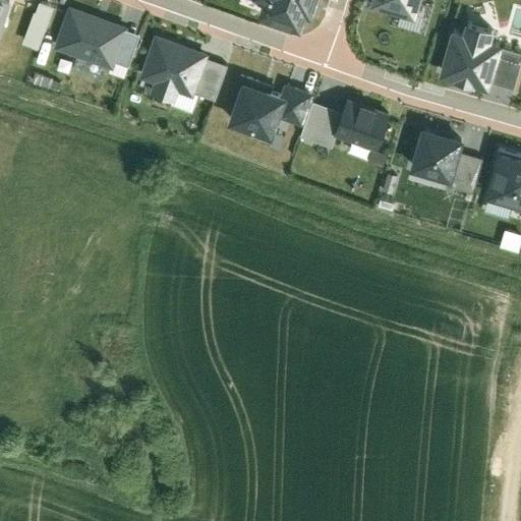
[(0,0),(0,31),(10,0),(0,0)]
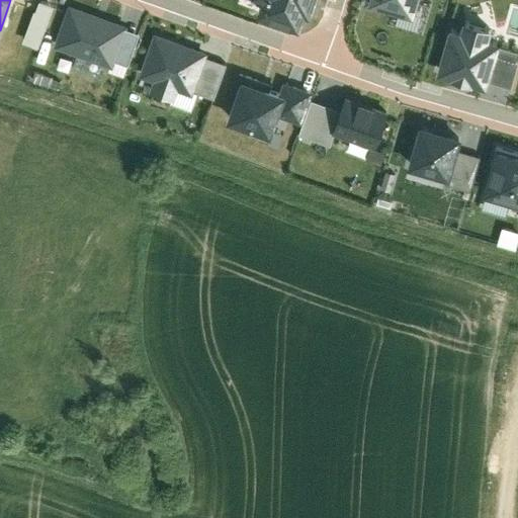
[(261,0),(258,11),(304,27),(309,12),(314,14),(318,0),(261,0)]
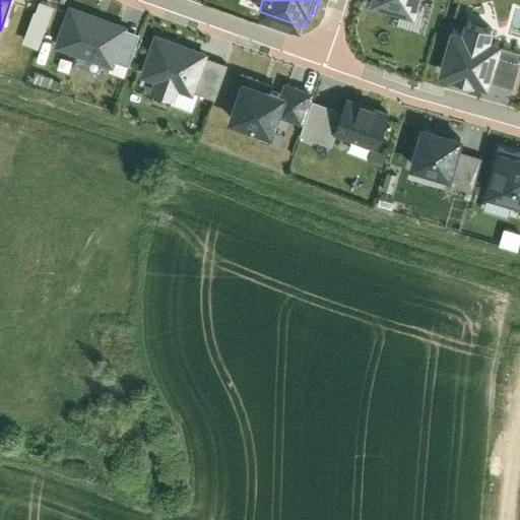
[(369,0),(368,6),(414,19),(419,0),(369,0)]
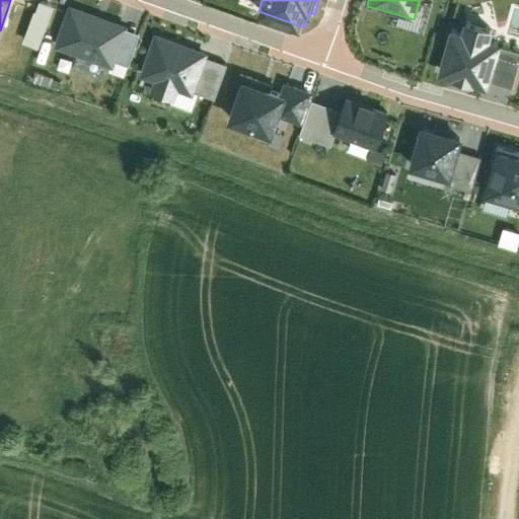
[(124,28),(67,8),(52,51),(108,71),(112,63),(123,31),(124,28)]
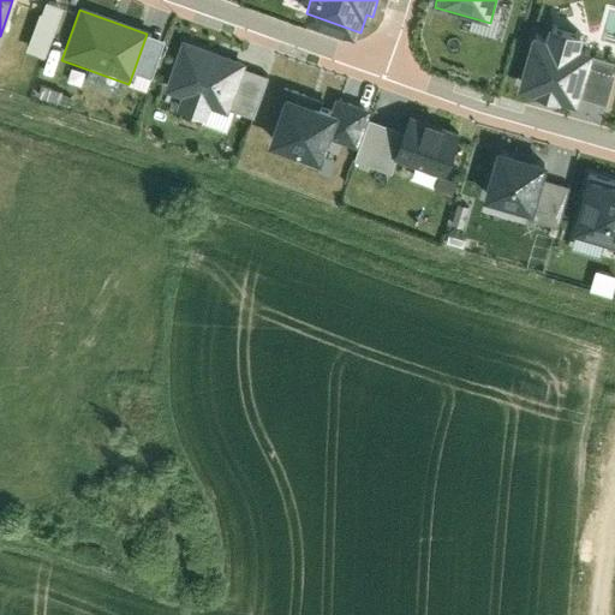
[(250,58),(185,35),(167,87),(232,109),(244,73),(250,58)]
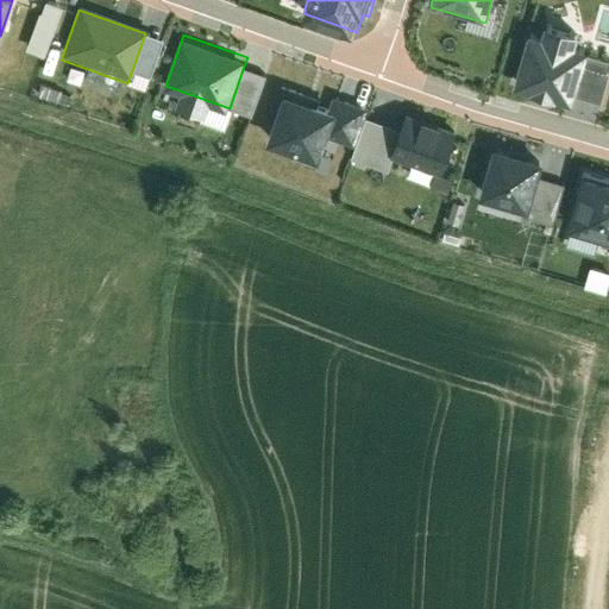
[(540,45),(527,42),(514,92),(527,95),(526,99),(550,105),(551,101),(572,107),(585,57),(571,54),(573,43),(544,35),(540,45)]
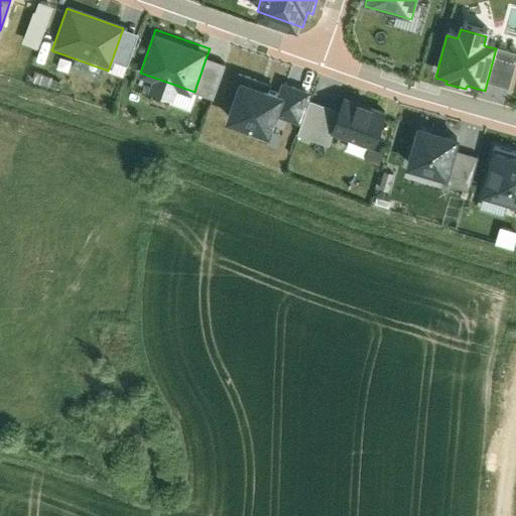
[(127,68),(137,37),(122,31),(111,62),(127,68)]
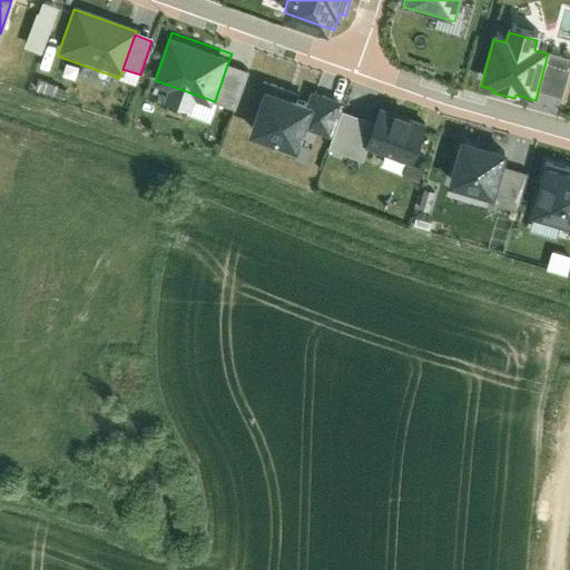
[(247,76),(226,68),(215,101),(213,105),(235,110),(247,76)]
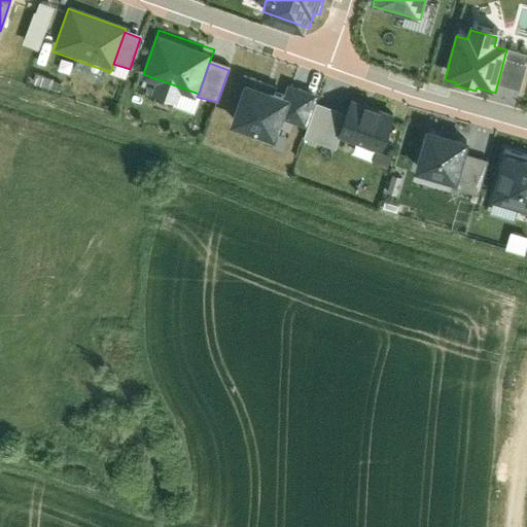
[(289,91),(247,76),(233,120),(278,136),(283,119),(293,92),(289,91)]
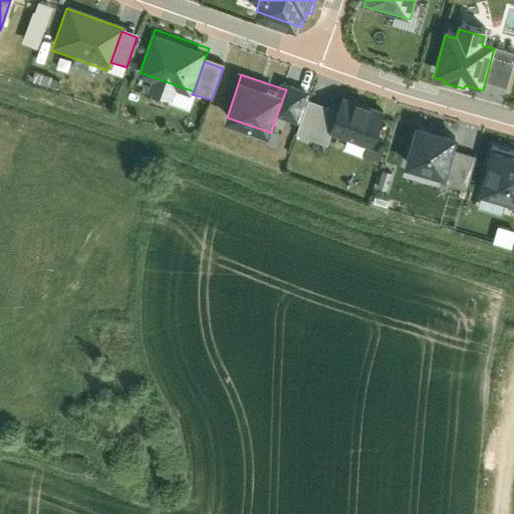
[(283,85),(282,88),(286,89),(276,116),(299,126),(307,102),(310,96),(283,85)]
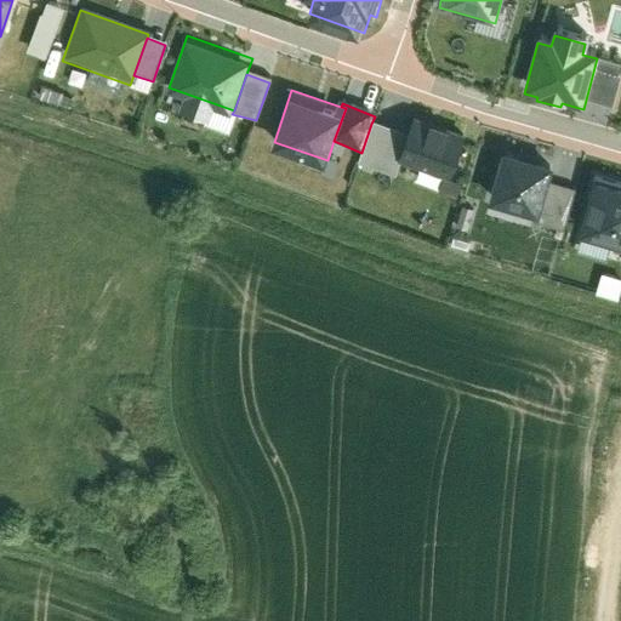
[(471,130),(415,112),(406,137),(400,154),(456,172),(471,130)]
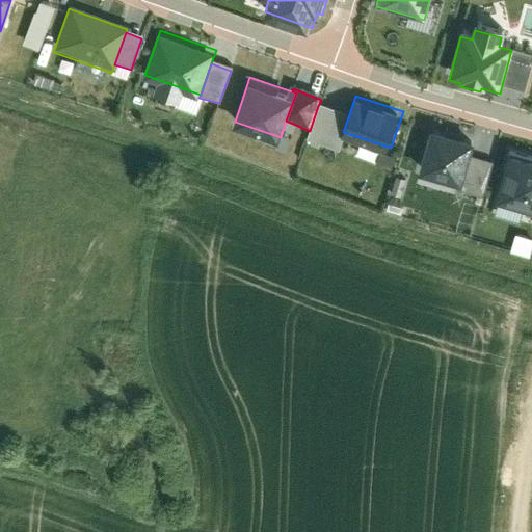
[(308,142),(338,152),(343,132),(348,117),(318,106),(310,131),(308,142)]
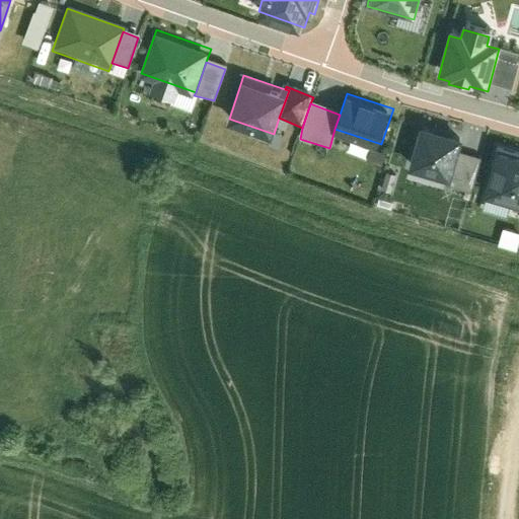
[(463,135),(422,124),(410,167),(452,177),(457,156),(463,135)]
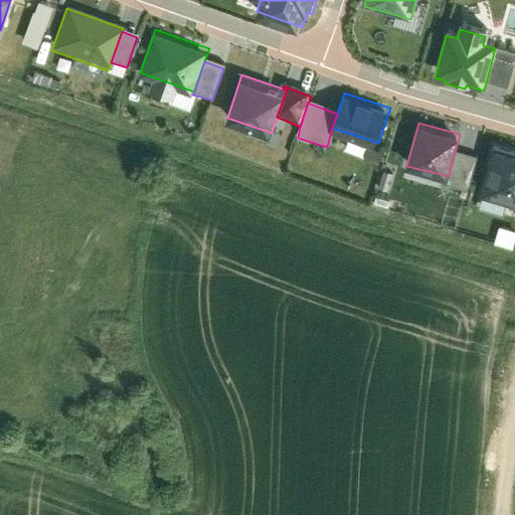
[(514,155),(494,150),(480,196),(514,203),(514,155)]
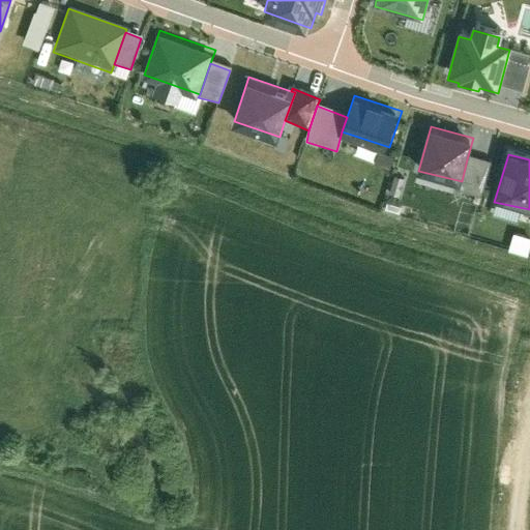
[(490,166),(467,159),(462,181),(459,193),(481,199),(490,166)]
